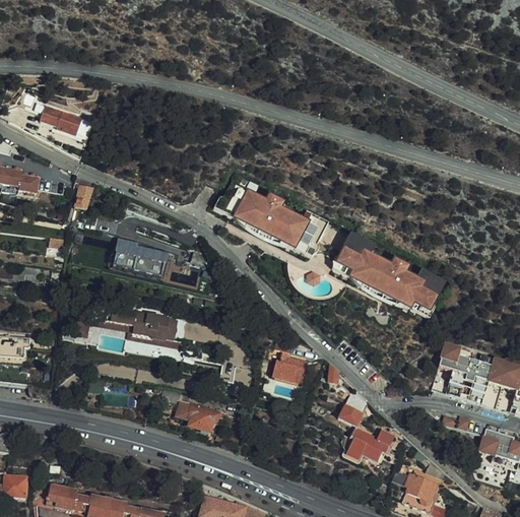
[(35,111),(38,103),(40,94),(25,89),(20,106),(35,111)]
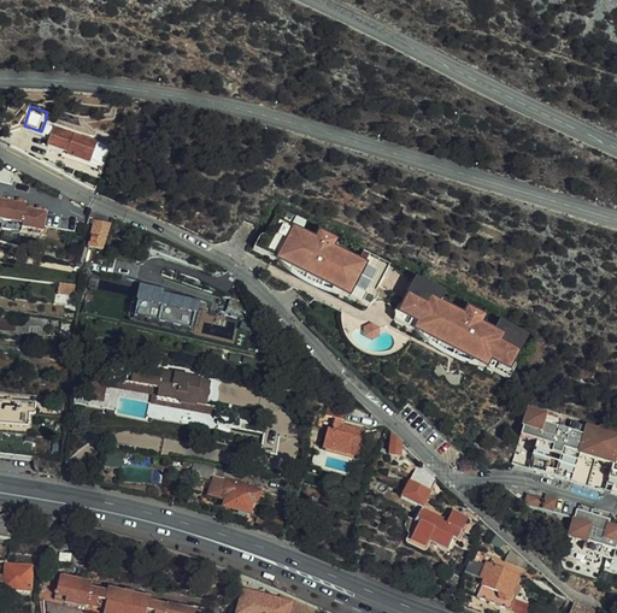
[(54,125),(45,122),(41,131),(51,135),(54,125)]
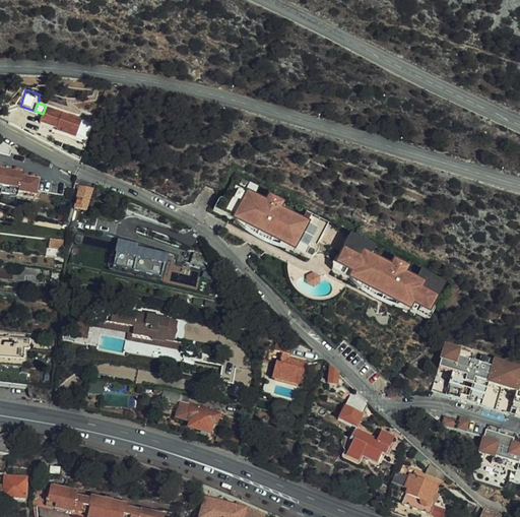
[(81,118),(46,106),(43,114),(41,120),(57,126),(56,129),(74,136),(81,118)]
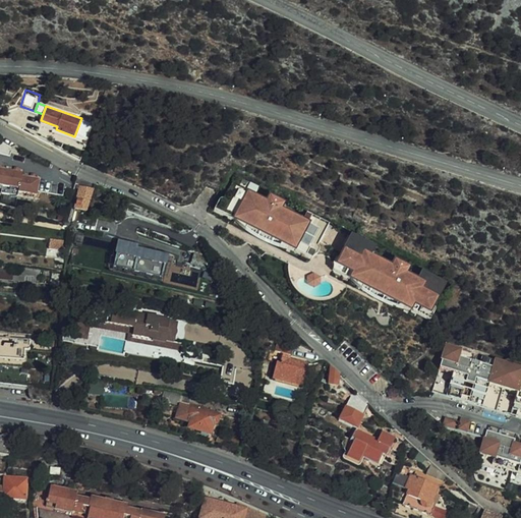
[(20,170),(0,167),(0,183),(18,187),(19,175),(20,170)]
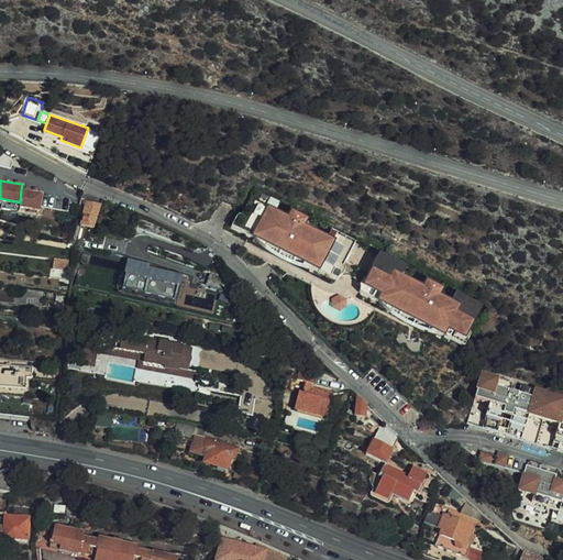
[(41,191),(21,189),(20,202),(19,207),(37,209),(41,191)]
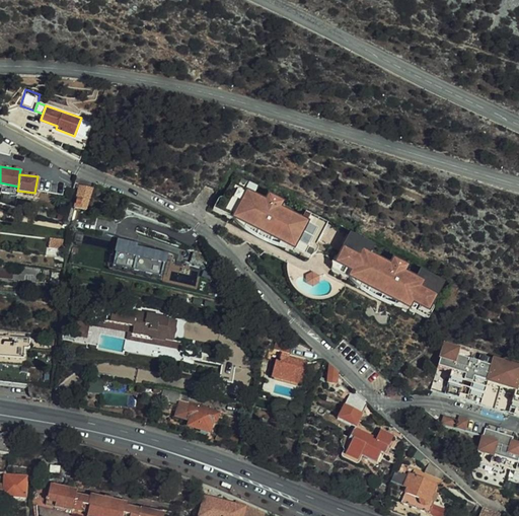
[(318,252),(321,246),(324,240),(332,222),(311,211),(307,219),(286,209),(289,202),(275,195),(272,201),(258,195),(262,187),(238,175),(227,199),(224,205),(271,229),(302,244),(318,252)]
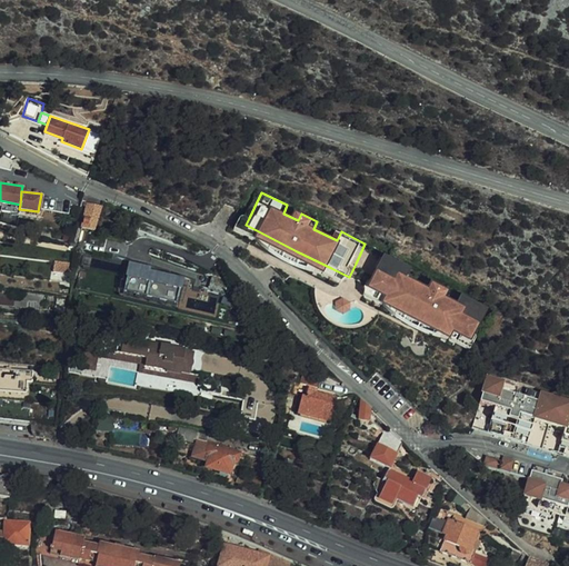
[(81,221),(81,225),(93,227),(98,205),(86,201),(82,216),(87,217),(88,218),(87,222),(85,222),(81,221)]
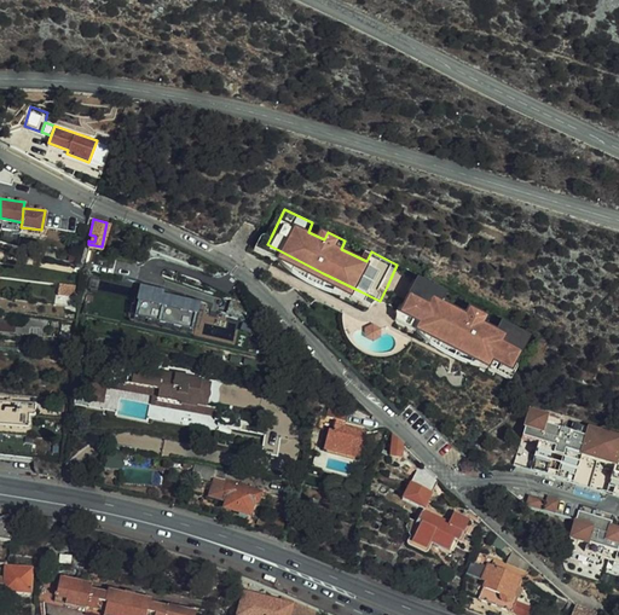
[(357,299),(360,291),(323,273),(267,244),(271,237),(267,236),(265,236),(262,238),(258,249),(357,299)]
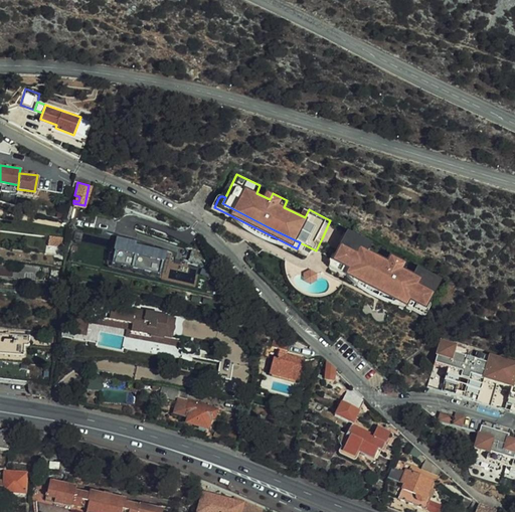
[(96,209),(82,206),(80,215),(94,218),(96,209)]
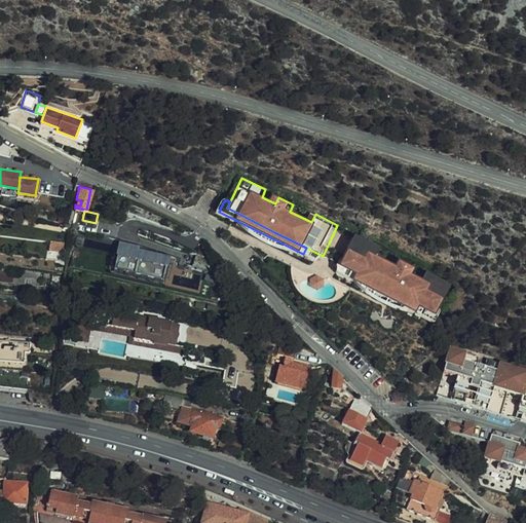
[(361,235),(351,255),(348,261),(345,267),(393,291),(439,313),(442,306),(454,282),(431,271),(428,278),(416,273),(419,266),(404,258),(401,264),(380,255),(384,247),(361,235)]
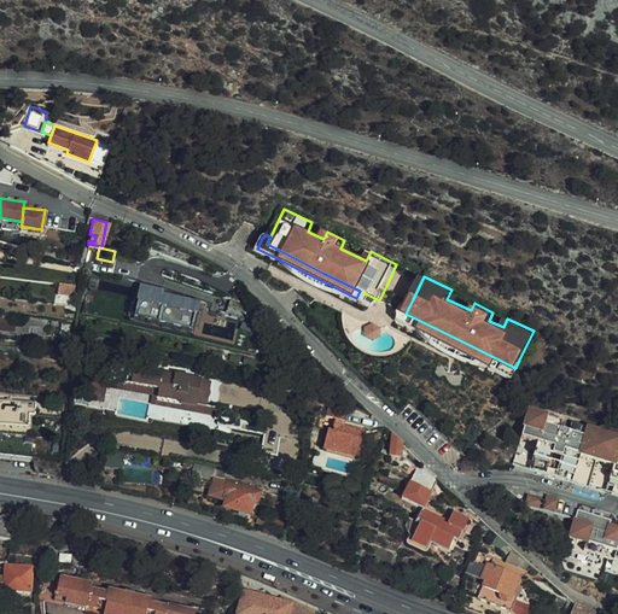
[(75,294),(77,282),(62,279),(59,291),(75,294)]
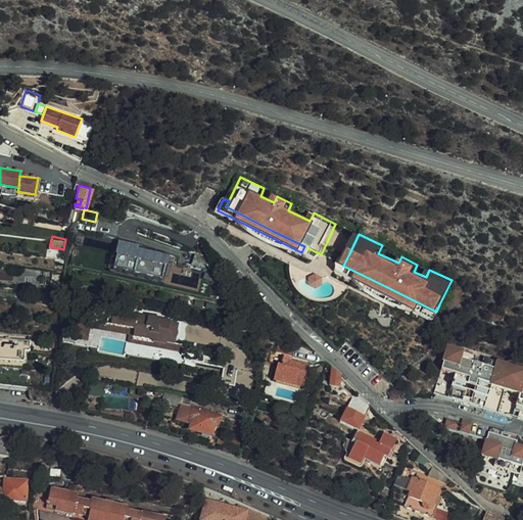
[(138,244),(120,239),(113,267),(161,278),(168,254),(137,247),(138,244)]
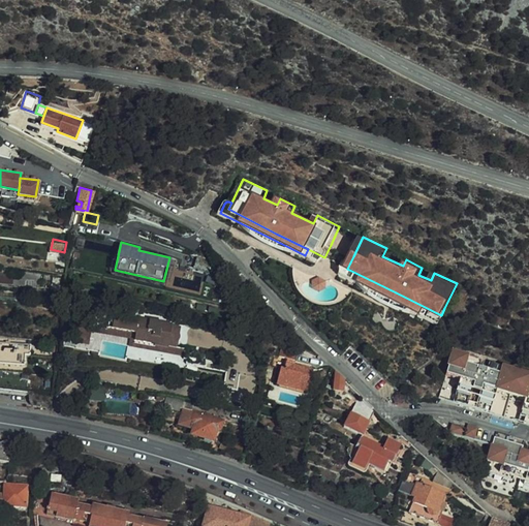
[(331,245),(328,251),(330,254),(327,259),(332,258),(336,259),(340,261),(343,266),(344,269),(347,261),(350,263),(353,256),(331,245)]
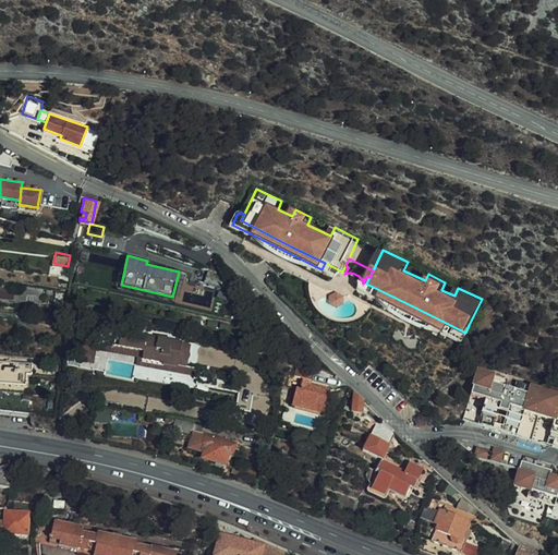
[(348,268),(346,265),(342,272),(325,263),(322,269),(339,278),(344,274),(348,268)]
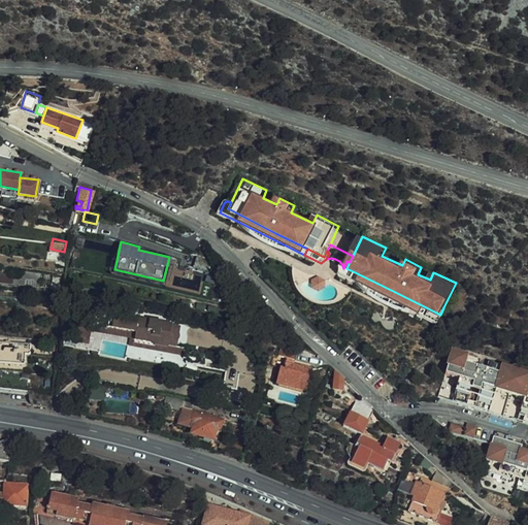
[(208,258),(197,254),(193,265),(208,271),(208,258)]
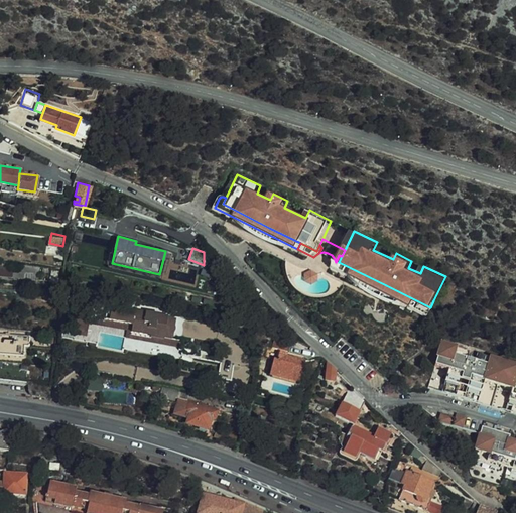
[(339,255),(336,262),(336,268),(430,314),(435,303),(433,300),(430,307),(386,285),(339,262),(342,256),(339,255)]
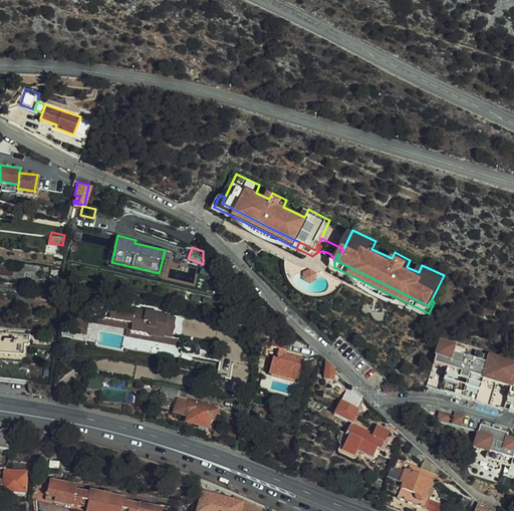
[(24,268),(25,262),(0,259),(0,273),(23,276),(24,268)]
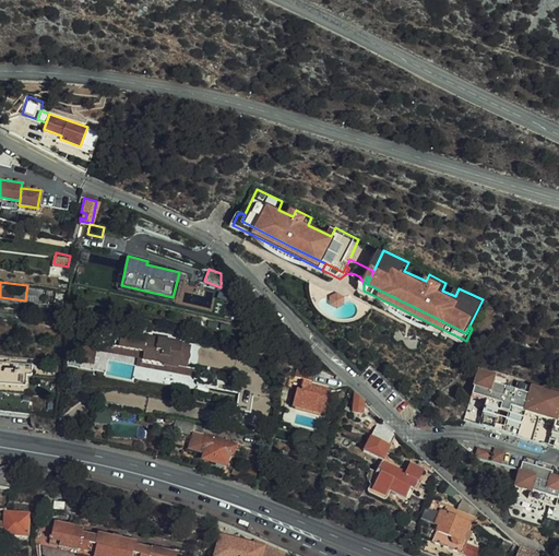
[(52,287),(27,285),(26,292),(42,294),(43,292),(51,293),(52,287)]
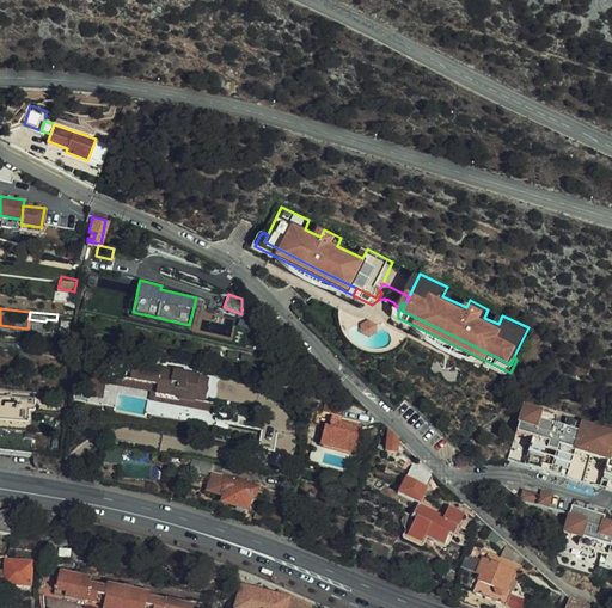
[(60,332),(73,335),(75,317),(61,315),(60,332)]
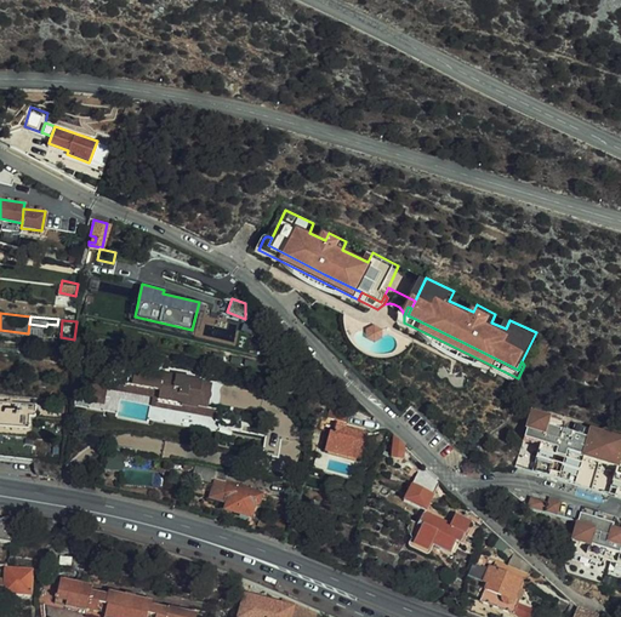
[(198,406),(198,404),(201,378),(201,377),(130,365),(127,380),(159,384),(158,396),(180,400),(178,404),(198,406)]
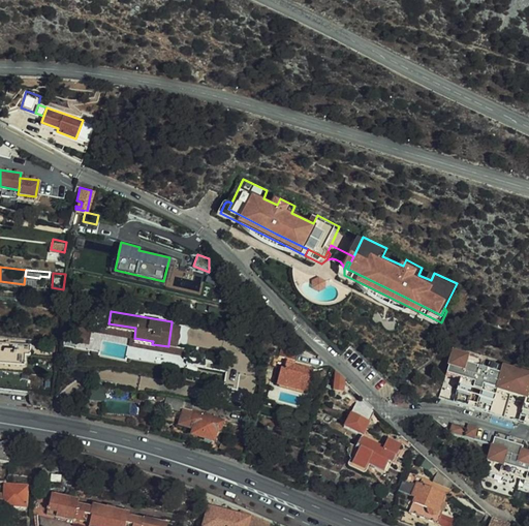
[(90,318),(78,316),(74,335),(87,337),(90,318)]
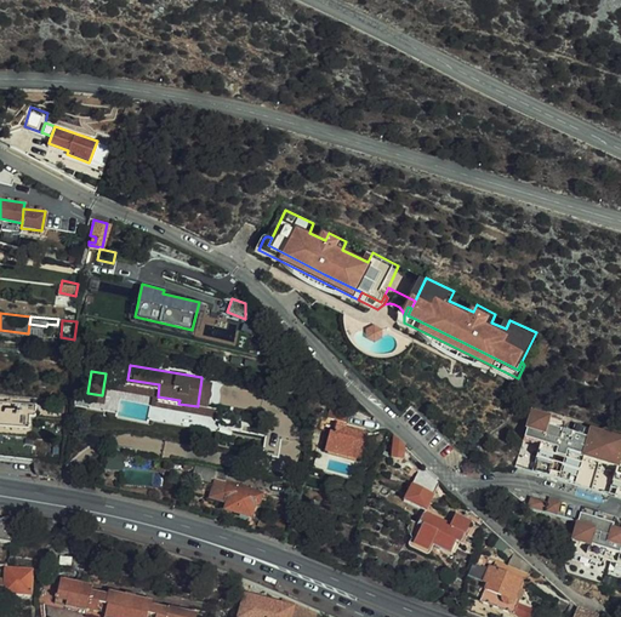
[(201,378),(198,404),(204,405),(209,381),(201,378)]
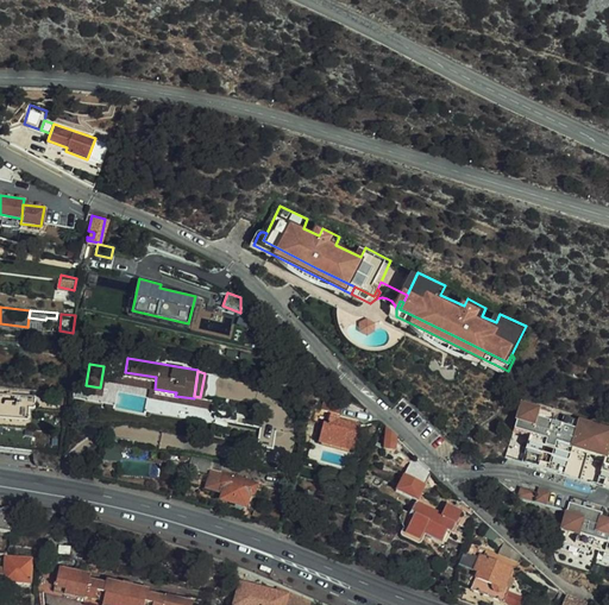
[(35,401),(35,396),(0,392),(0,416),(27,418),(29,407),(33,408),(35,401)]
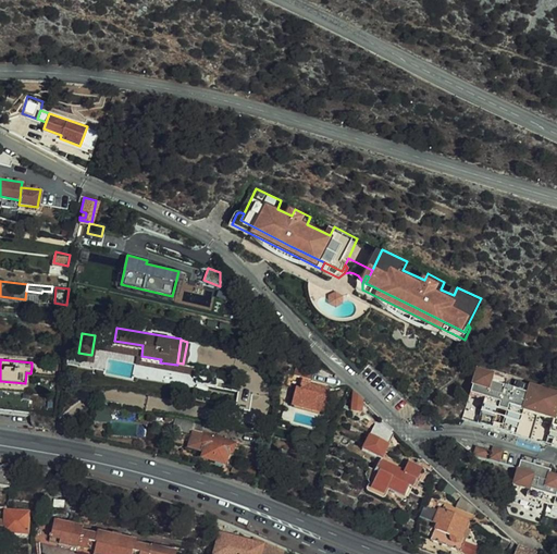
[(296,386),(292,405),(323,413),(330,388),(310,382),(313,369),(296,365),(294,374),(302,377),(299,388),(296,386)]
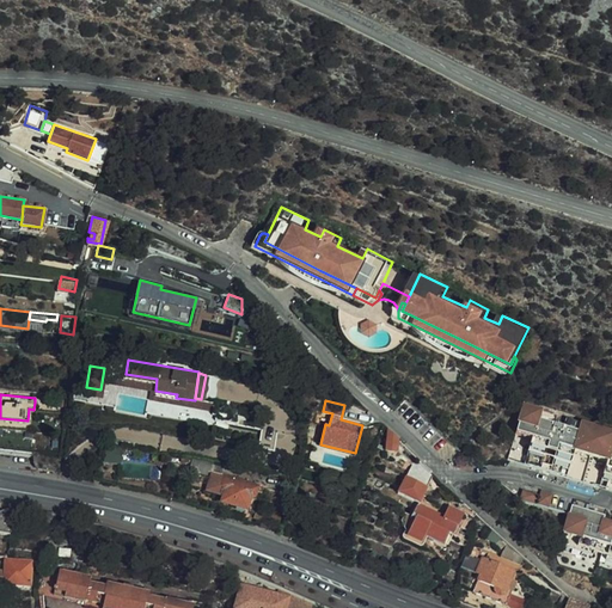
[(274,417),(289,421),(293,409),(276,404),(274,417)]
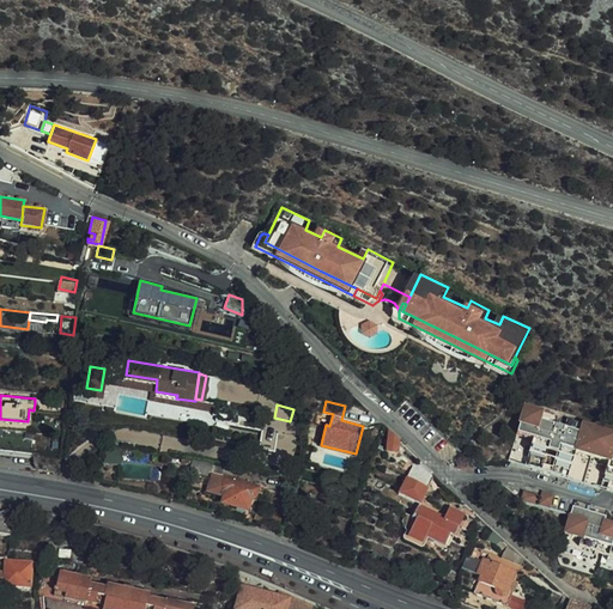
[(241,408),(218,406),(217,415),(238,419),(241,408)]
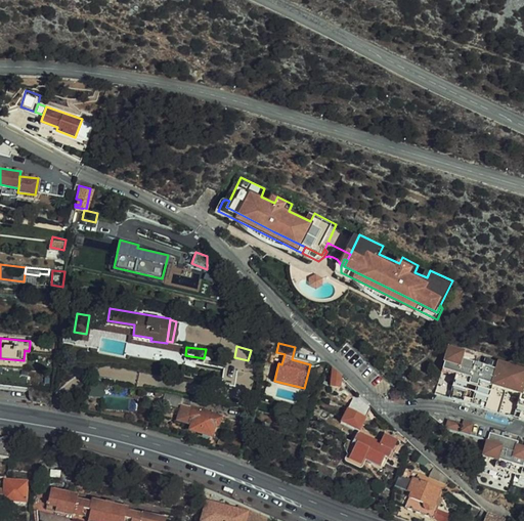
[(230,350),(224,348),(222,363),(238,365),(230,350)]
